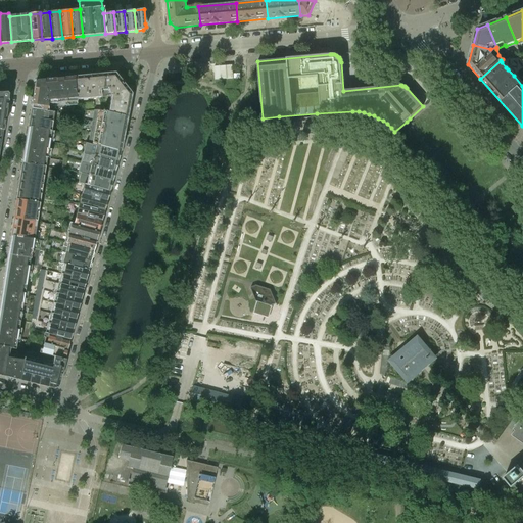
[(130,94),(114,74),(98,76),(100,97),(110,96),(106,113),(126,117),(130,94)]
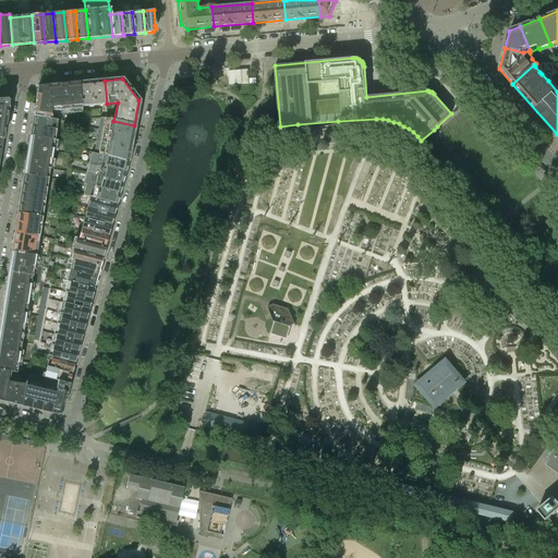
[(107,104),(105,81),(79,83),(81,106),(107,104)]
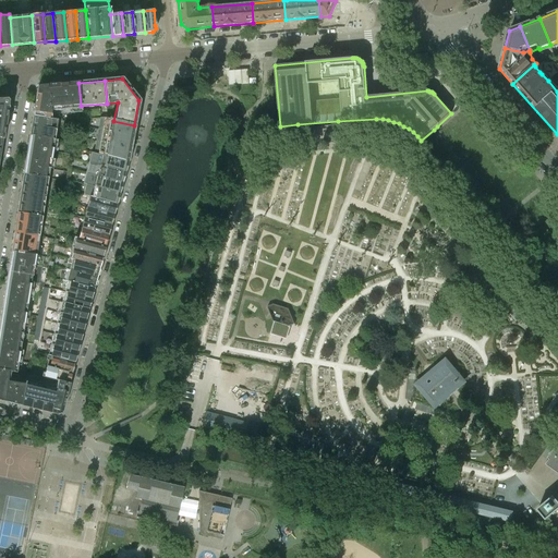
[(81,106),(79,83),(47,85),(49,111),(60,110),(60,114),(64,114),(63,110),(70,110),(70,113),(81,112),(81,106)]
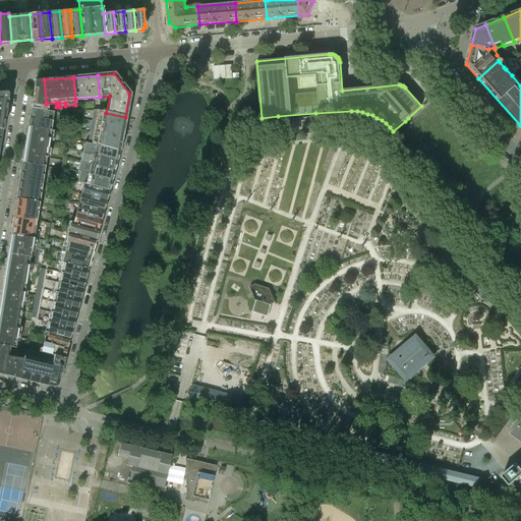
[(46,104),(44,79),(37,80),(35,83),(31,108),(47,111),(46,104)]
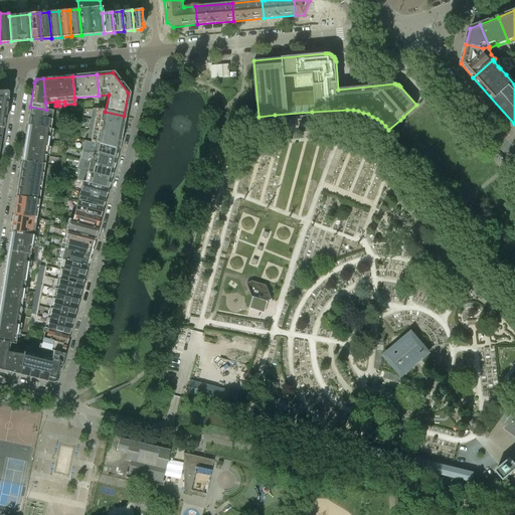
[(52,111),(46,110),(30,107),(28,116),(48,120),(49,114),(51,114),(52,111)]
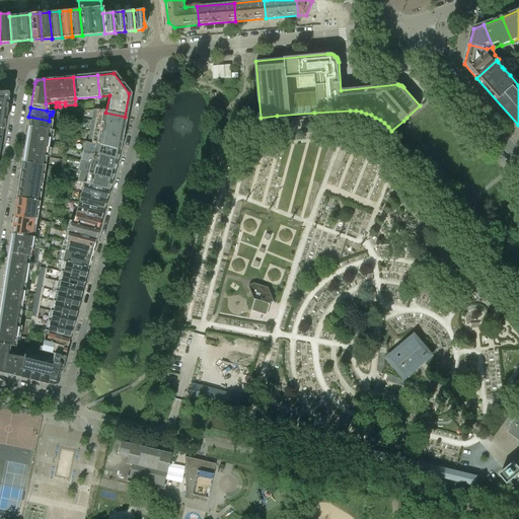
[(123,129),(125,117),(105,113),(100,110),(85,109),(83,121),(100,123),(123,129)]
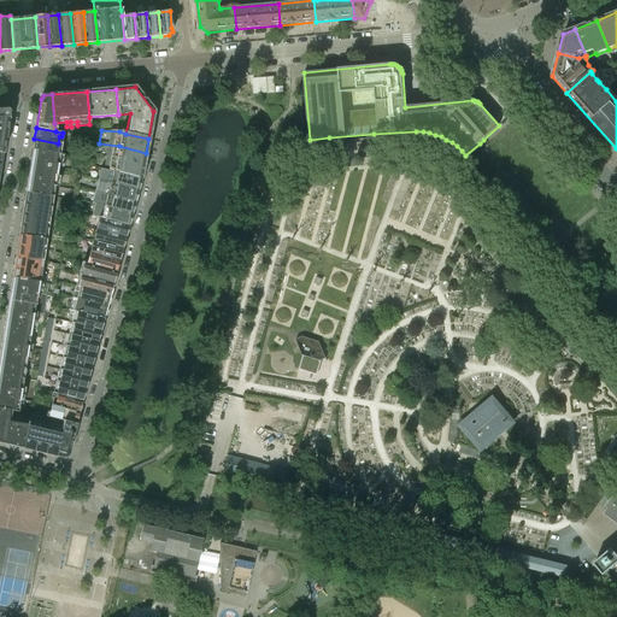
[(57,151),(58,144),(34,139),(33,150),(59,154),(60,151),(57,151)]
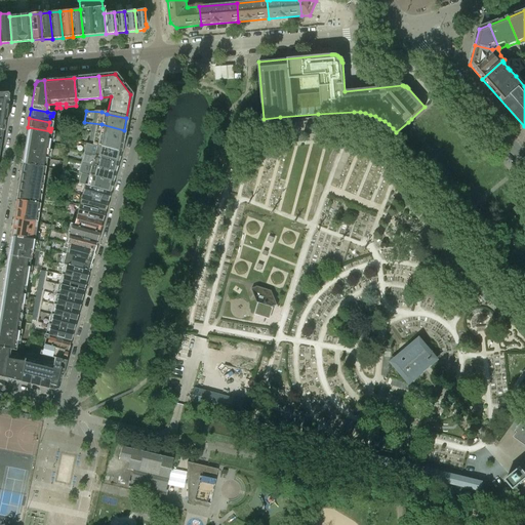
[(120,152),(124,130),(102,124),(84,122),(71,119),(70,126),(65,125),(64,132),(68,133),(67,139),(95,146),(120,152)]
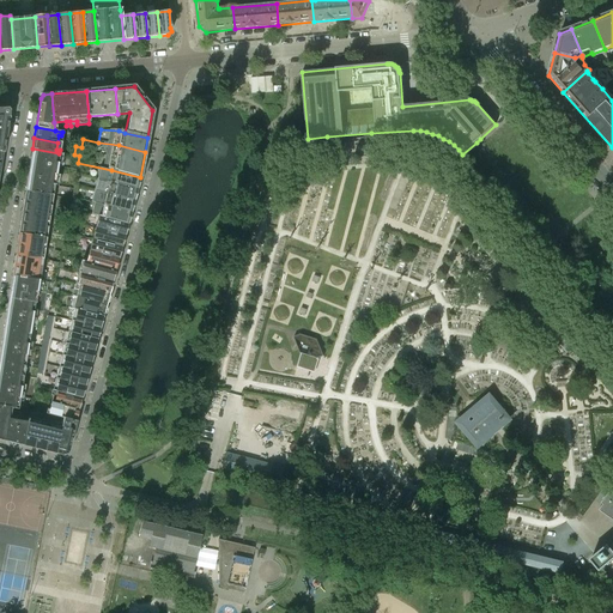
[(55,157),(59,157),(59,153),(32,149),(28,181),(52,184),(52,178),(55,178),(55,174),(56,171),(56,170),(54,170),(55,157)]
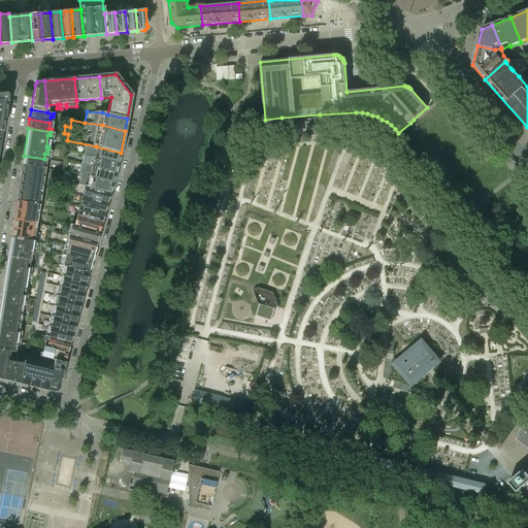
[(119,163),(121,154),(121,153),(96,146),(67,140),(66,150),(94,157),(96,158),(119,163)]
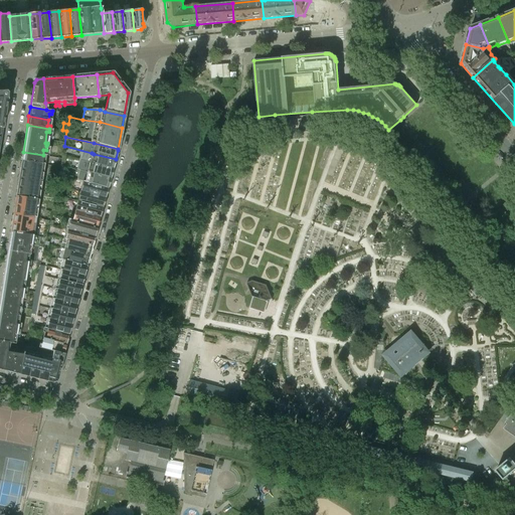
[(42,161),(43,155),(23,152),(21,161),(44,164),(44,162),(42,161)]
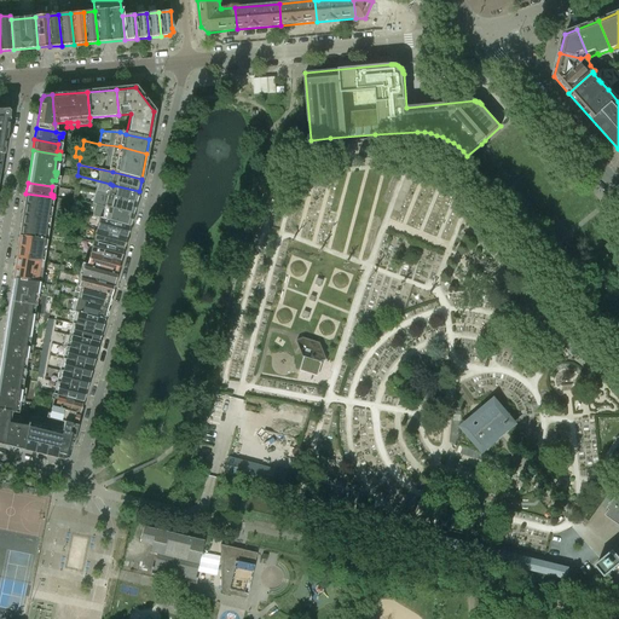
[(136,203),(139,191),(113,185),(110,184),(106,195),(136,203)]
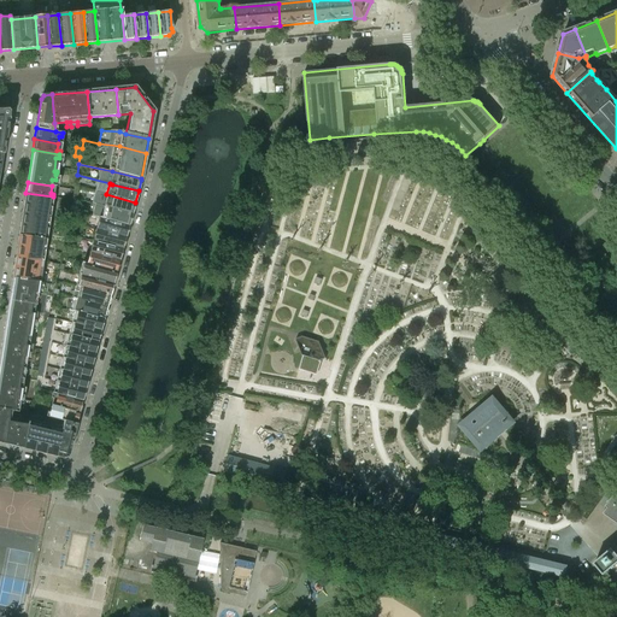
[(52,201),(53,197),(25,193),(24,204),(48,207),(50,200),(52,201)]
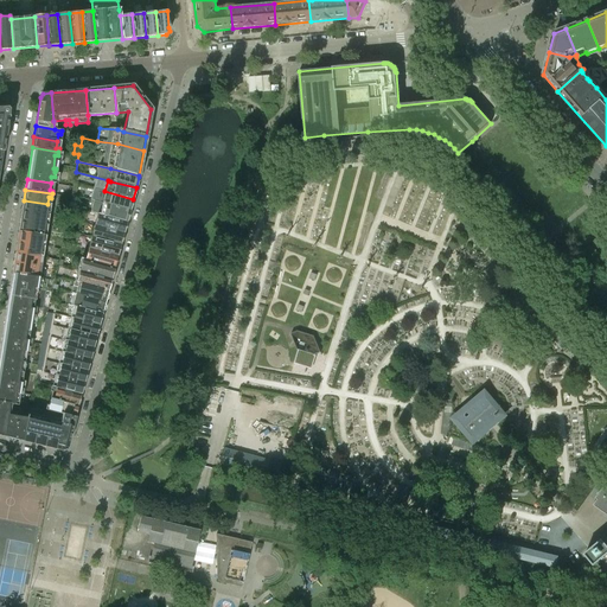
[(133,199),(104,191),(101,203),(104,204),(129,211),(133,199)]
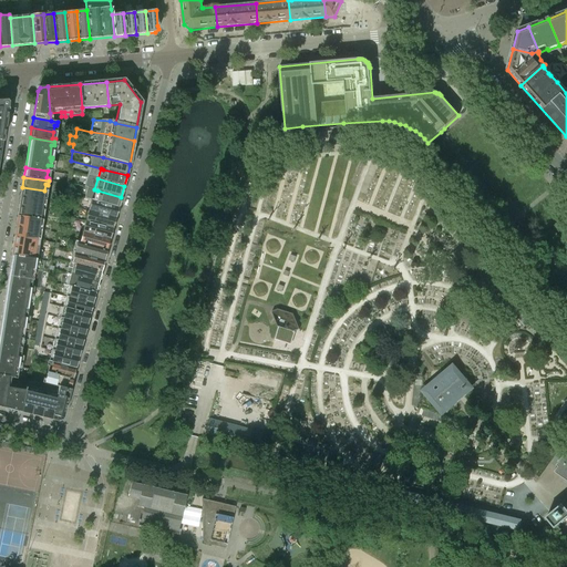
[(43,197),(44,191),(22,187),(20,197),(45,200),(45,197),(43,197)]
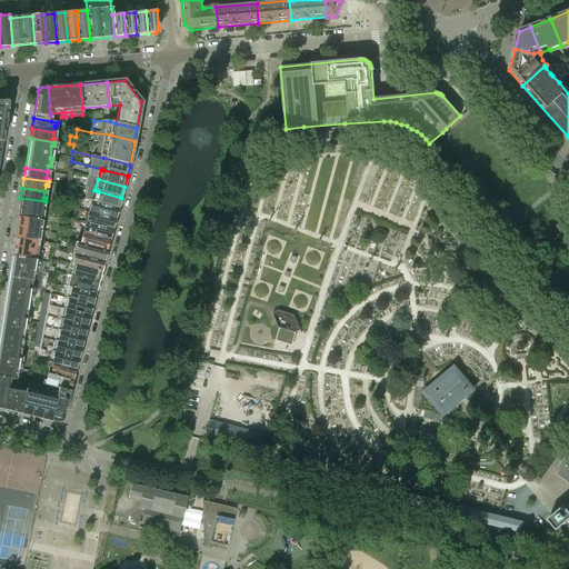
[(121,198),(98,191),(95,190),(92,201),(119,208),(121,198)]
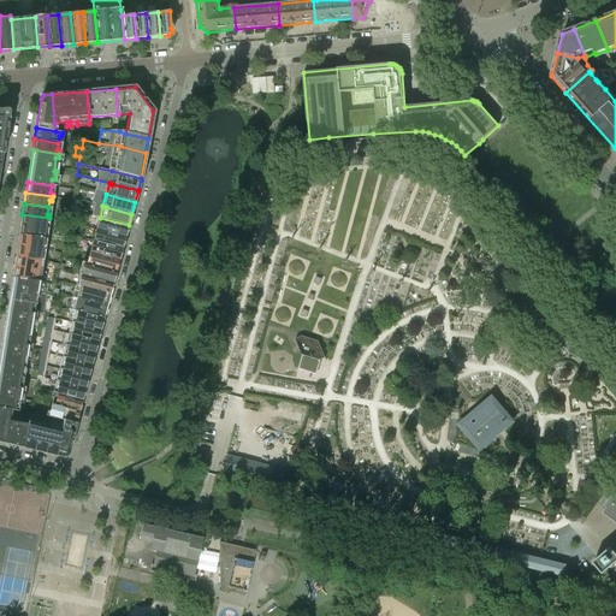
[(48,221),(49,218),(22,214),(21,224),(45,229),(46,221),(48,221)]
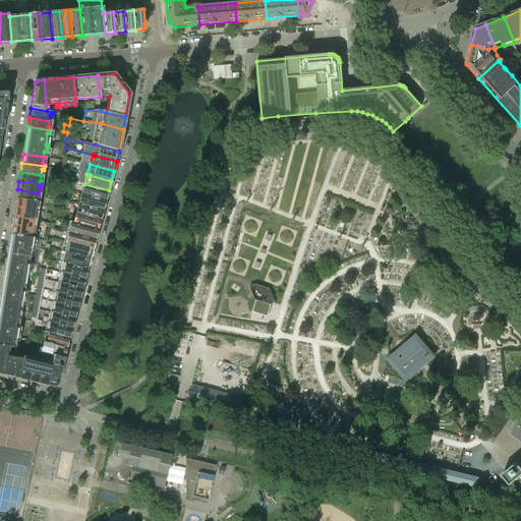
[(109,190),(84,184),(82,183),(80,193),(106,200),(109,190)]
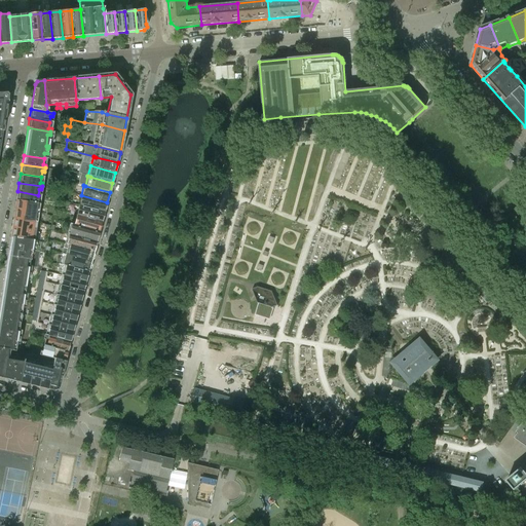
[(37,200),(38,195),(17,191),(15,200),(39,204),(40,201),(37,200)]
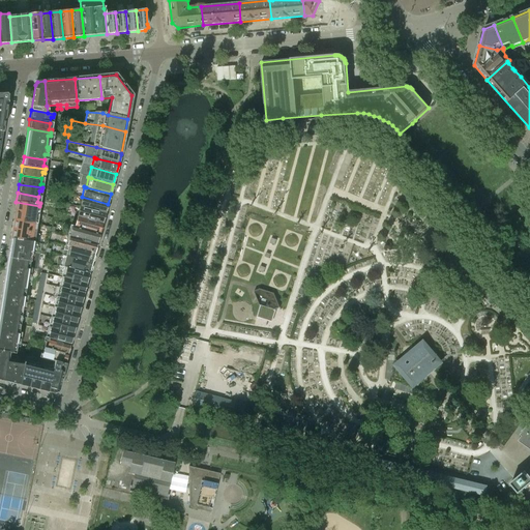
[(108,204),(82,197),(79,206),(106,213),(108,204)]
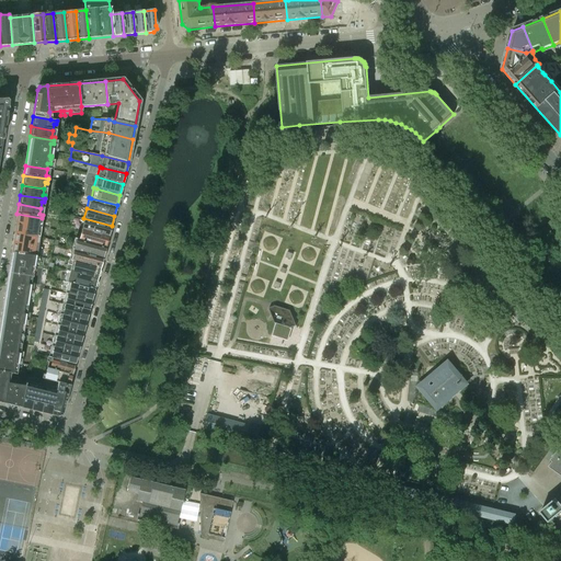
[(42,218),(16,214),(13,233),(35,237),(36,237),(47,239),(49,219),(42,218)]
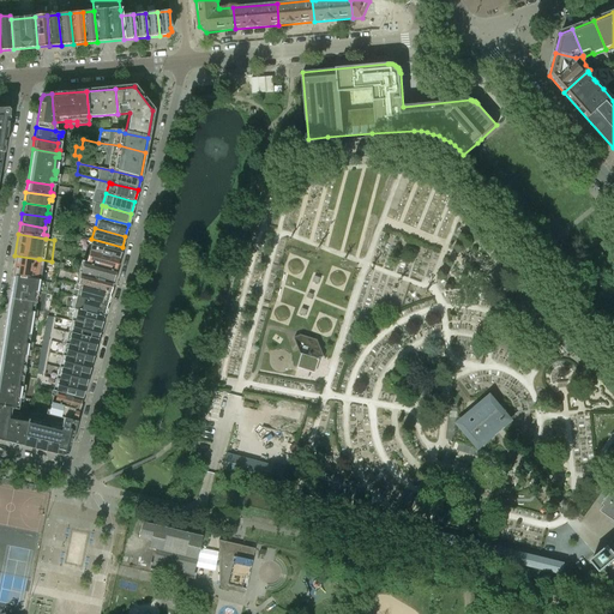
[(122,247),(91,239),(88,251),(119,259),(122,247)]
